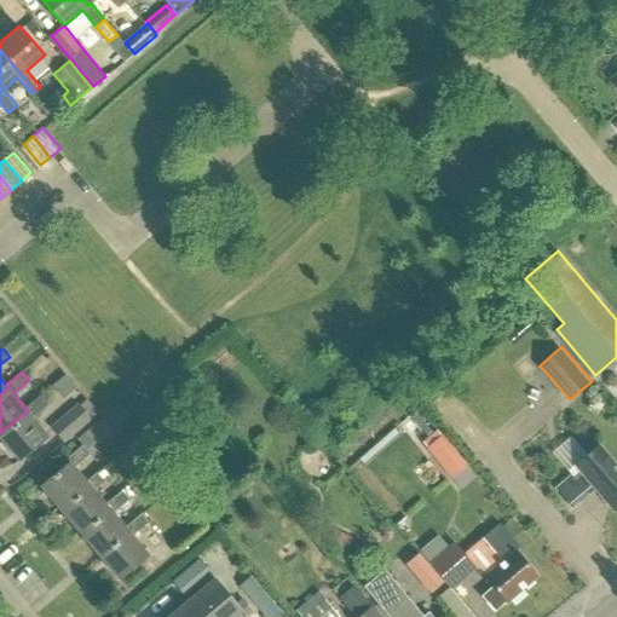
[(0,433),(0,437),(18,459),(47,434),(33,416),(48,403),(41,395),(26,408),(28,410),(0,433)]
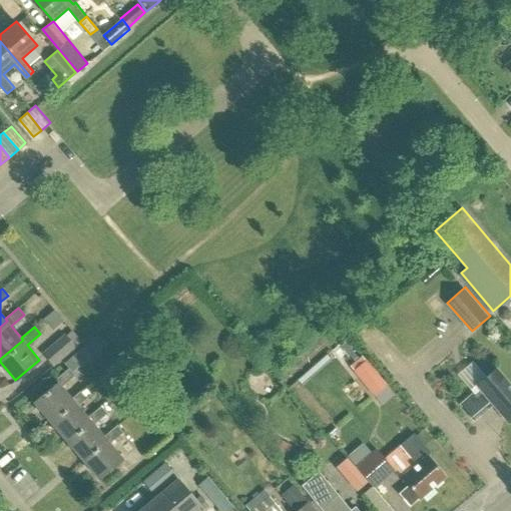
[(53,364),(76,345),(65,331),(42,351),(53,364)]
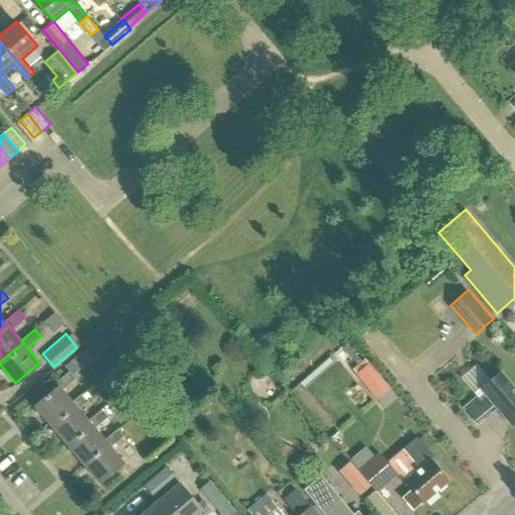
[(88,347),(95,356),(110,343),(103,334),(88,347)]
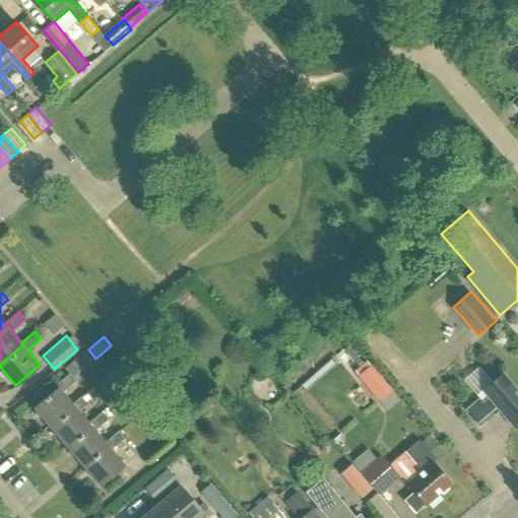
[(377,400),(390,388),(366,362),(352,375),(377,400)]
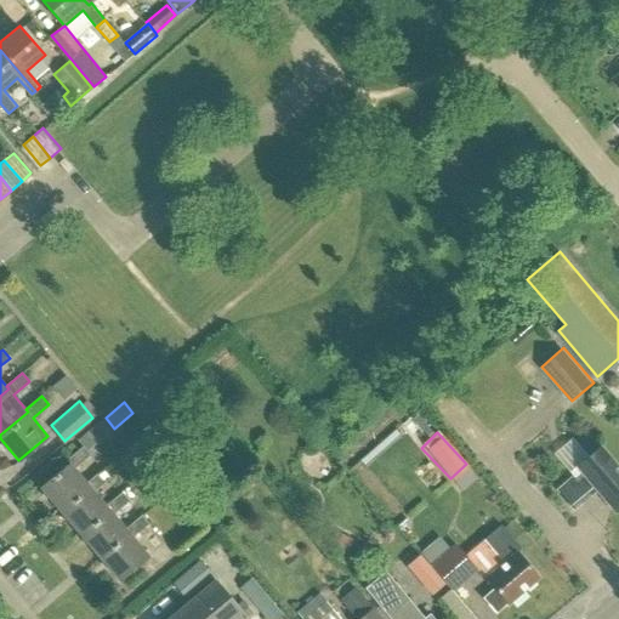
[(41,487),(61,510),(107,472),(103,469),(87,482),(75,469),(91,454),(84,446),(67,460),(69,463),(41,487)]
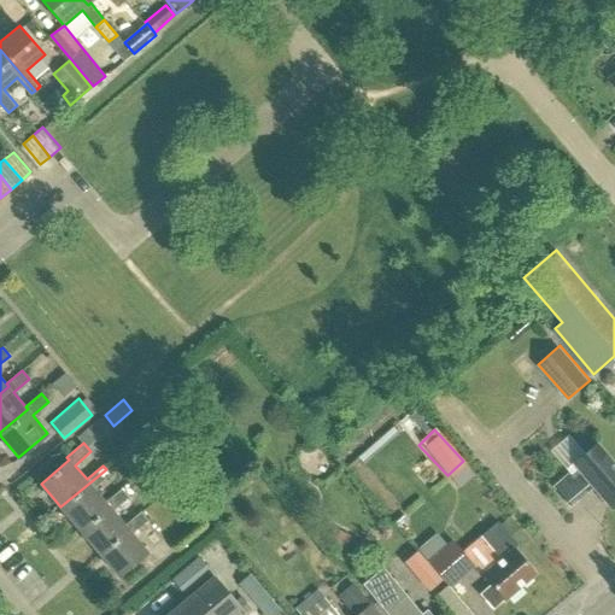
[(556,485),(572,503),(593,485),(613,508),(614,505),(614,462),(609,456),(597,443),(573,463),(577,467),(556,485)]
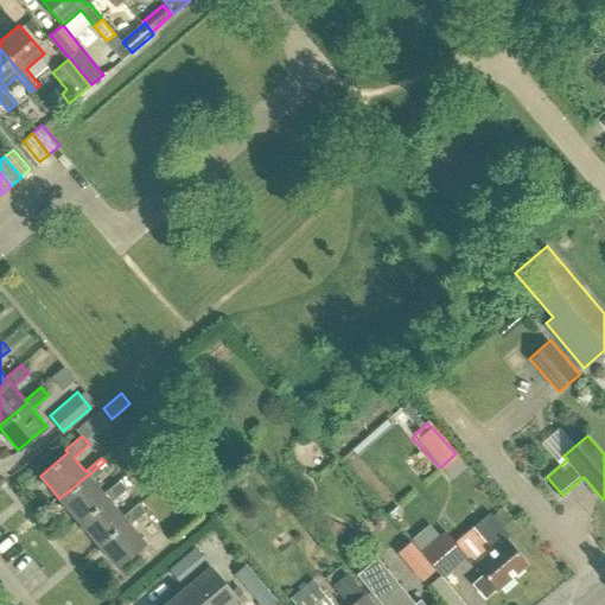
[(59,498),(78,521),(123,484),(120,481),(104,494),(93,479),(108,466),(104,462),(59,498)]
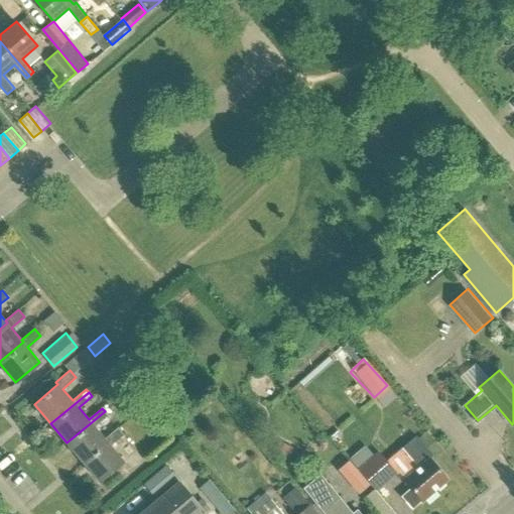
[(67,442),(83,462),(120,430),(118,427),(105,438),(95,426),(108,415),(105,411),(67,442)]
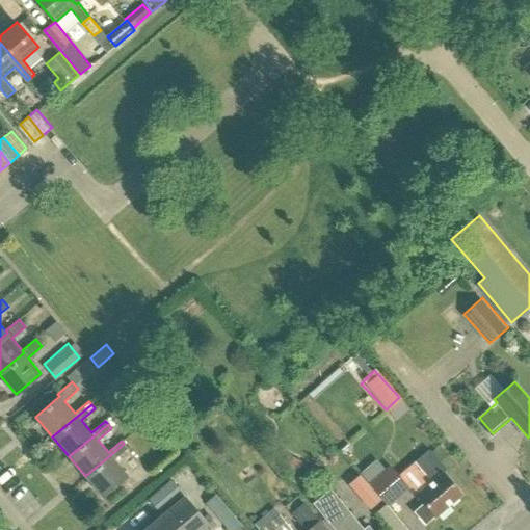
[(85,476),(102,497),(127,475),(114,459),(128,448),(124,444),(85,476)]
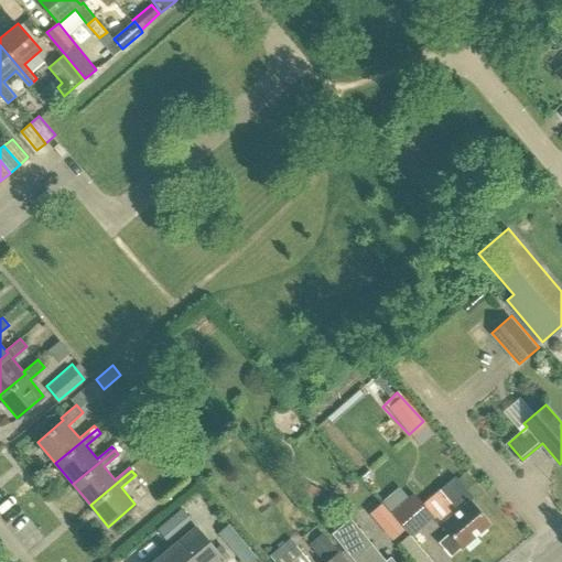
[(441,540),(452,554),(462,546),(463,547),(490,522),(472,499),(476,496),(457,474),(442,487),(458,508),(442,521),(451,532),(441,540)]
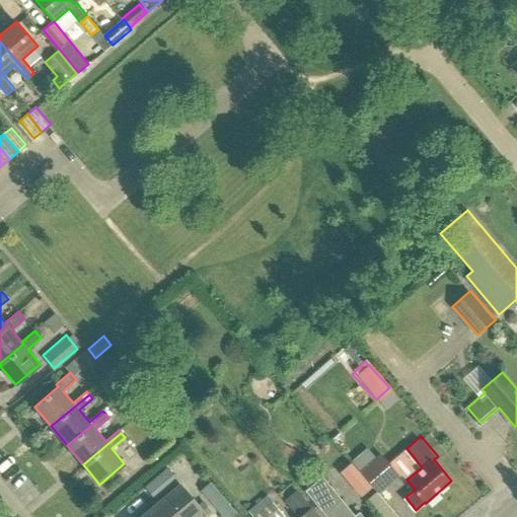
[(282,442),(277,451),(287,456),(291,447),(282,442)]
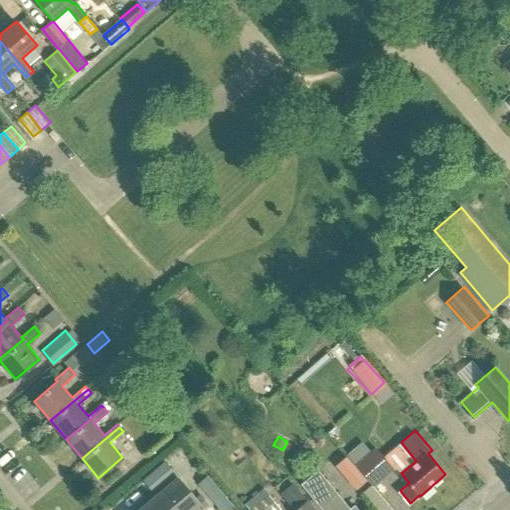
[(349,456),(355,463),(353,465),(372,487),(393,469),(374,447),(364,456),(357,449),(349,456)]
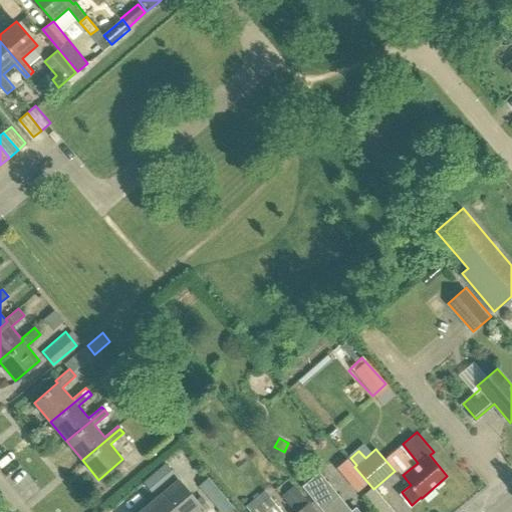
[(167,461),(145,480),(156,494),(179,475),(167,461)]
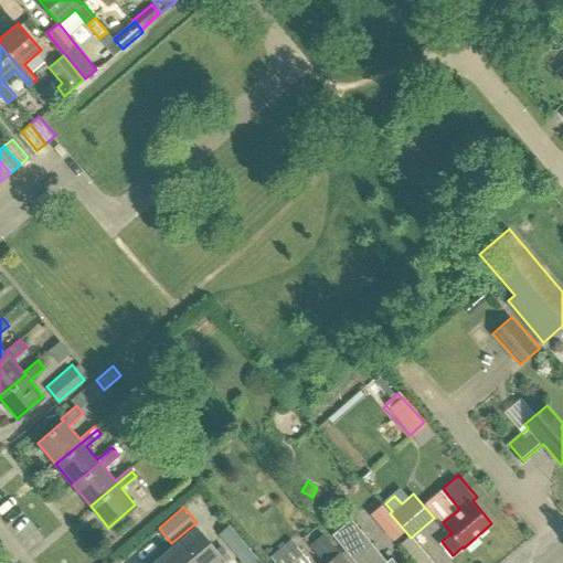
[(341,548),(354,562),(384,562),(346,519),(327,537),(339,550),(341,548)]
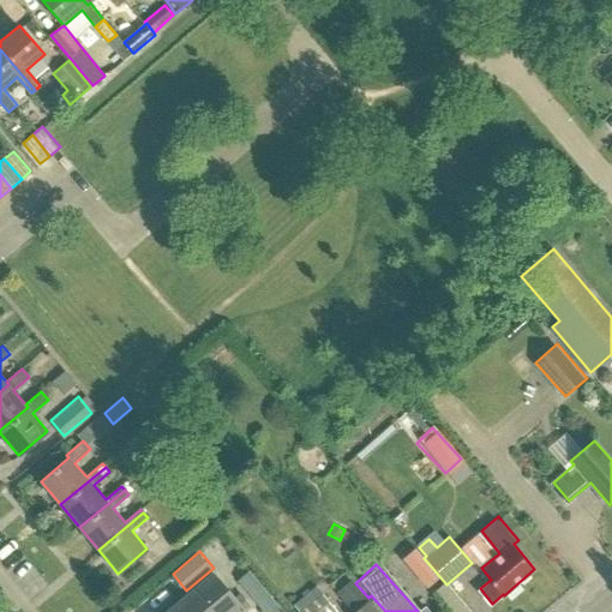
[(247,611),(215,573),(166,611),(247,611)]
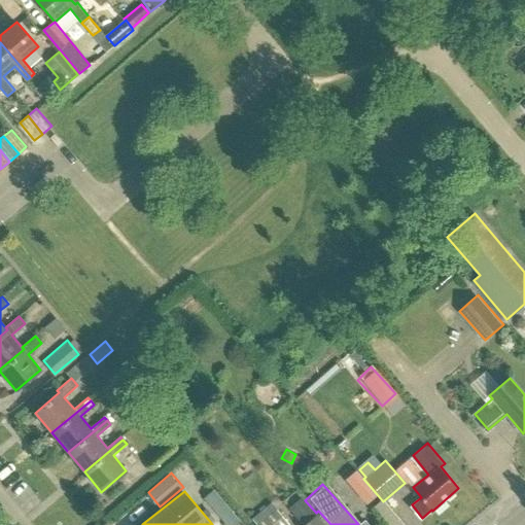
[(206,502),(222,521),(232,512),(216,493),(206,502)]
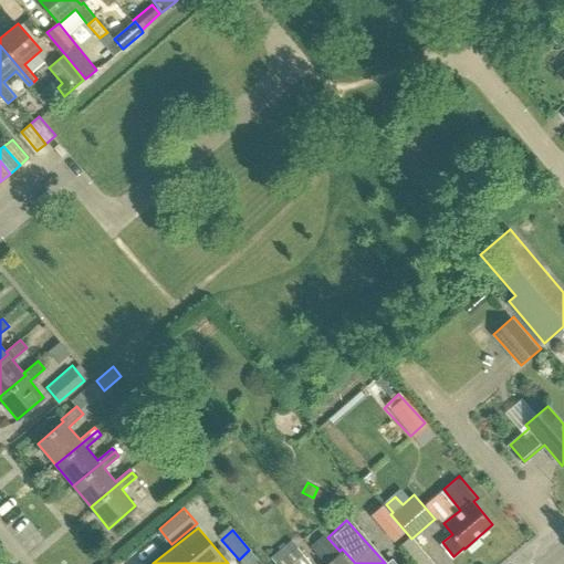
[(305,563),(309,562),(291,540),(270,556),(275,563),(305,563)]
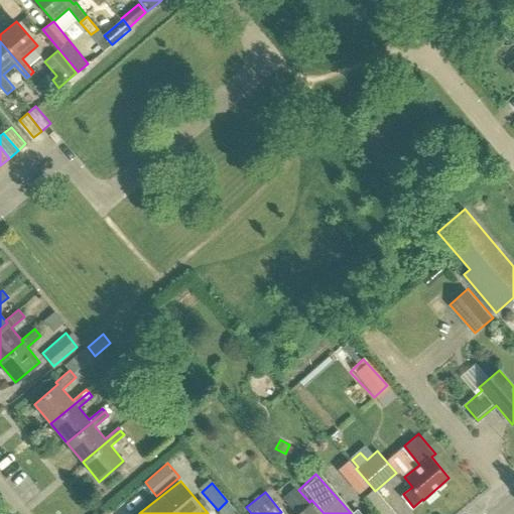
[(315,513),(306,504),(295,513),(315,513)]
